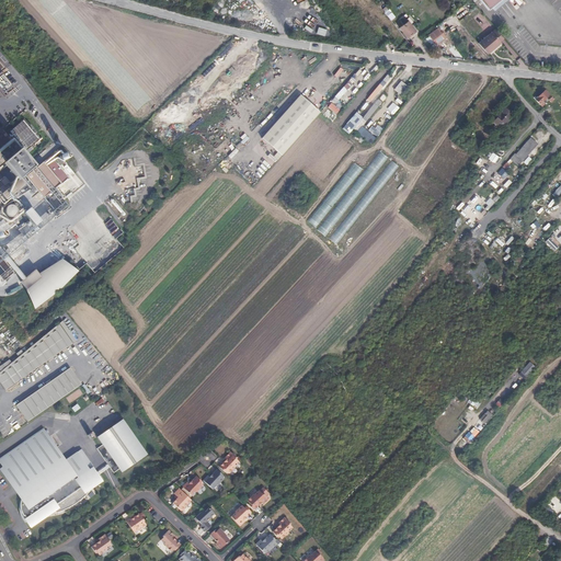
[(480,0),(489,10),(492,8),(500,0),(480,0)]
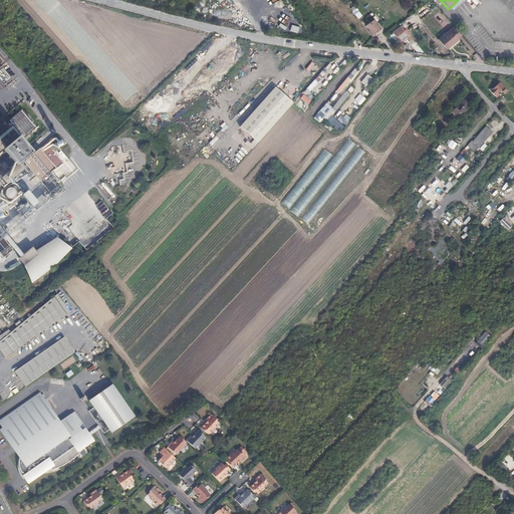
[(458,0),(451,7),(454,10),(466,0),(458,0)]
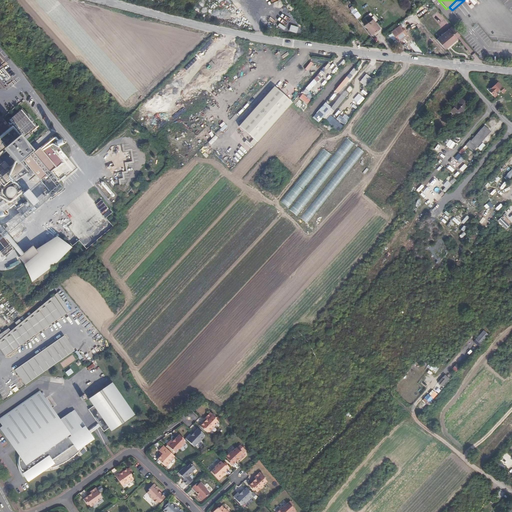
[(372,35),(379,28),(368,14),(364,17),(368,22),(364,25),(372,35)]
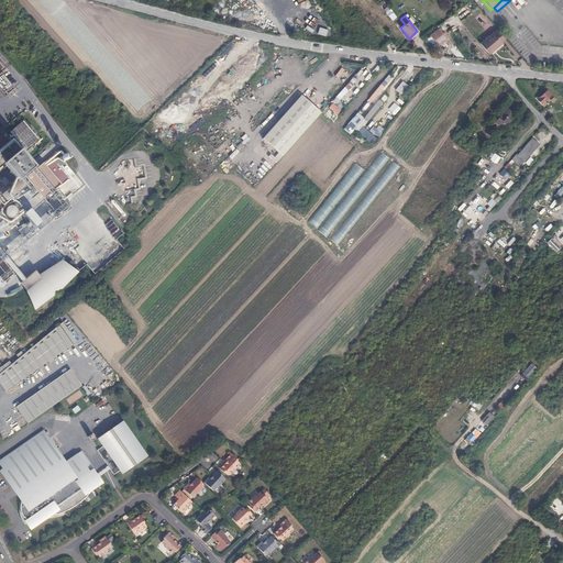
[(405,45),(409,42),(396,24),(395,23),(394,21),(389,24),(394,30),(393,31),(405,45)]
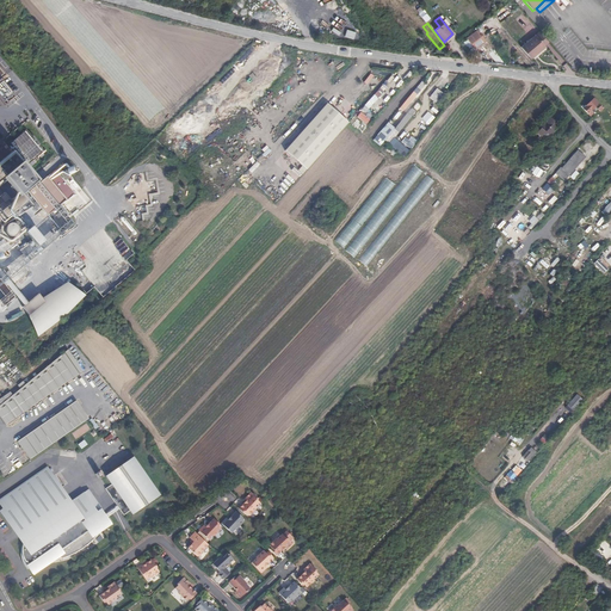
[(479,47),(486,42),(477,31),(469,37),(471,41),(469,42),(473,45),(474,48),(477,45),(479,47)]
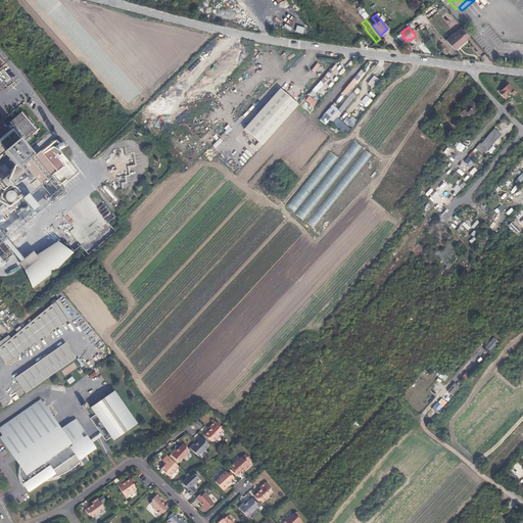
[(466,39),(470,36),(462,27),(459,30),(466,39)]
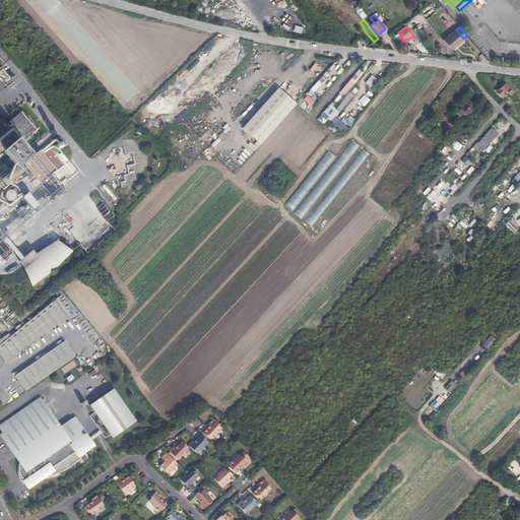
[(444,41),(450,49),(459,41),(460,43),(464,40),(463,39),(456,29),(444,41)]
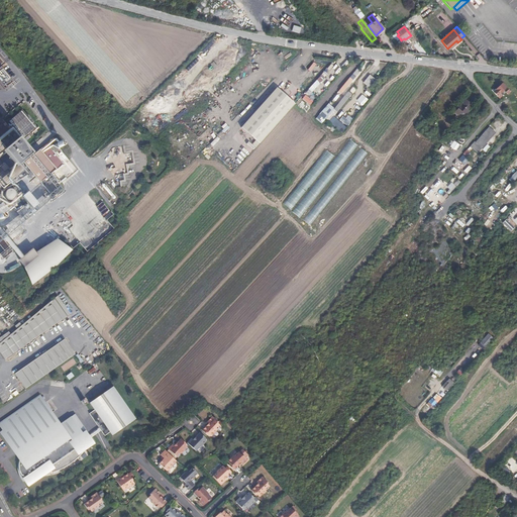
[(449,49),(457,42),(456,40),(447,48),(449,49)]
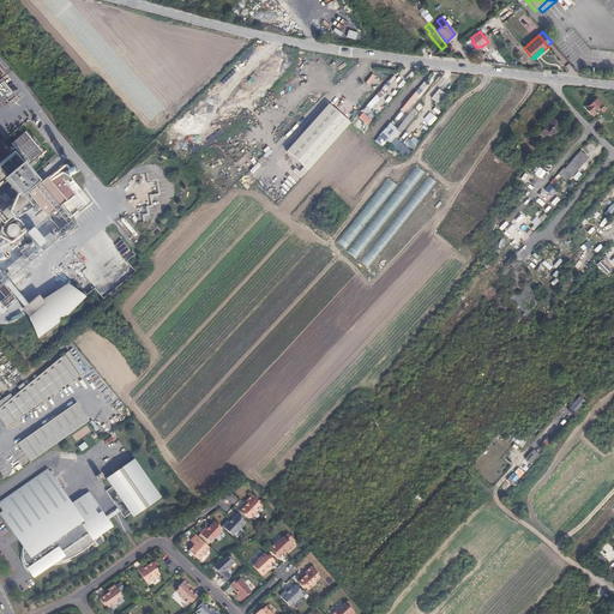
[(385,92),(383,89),(366,107),(369,109),(385,92)]
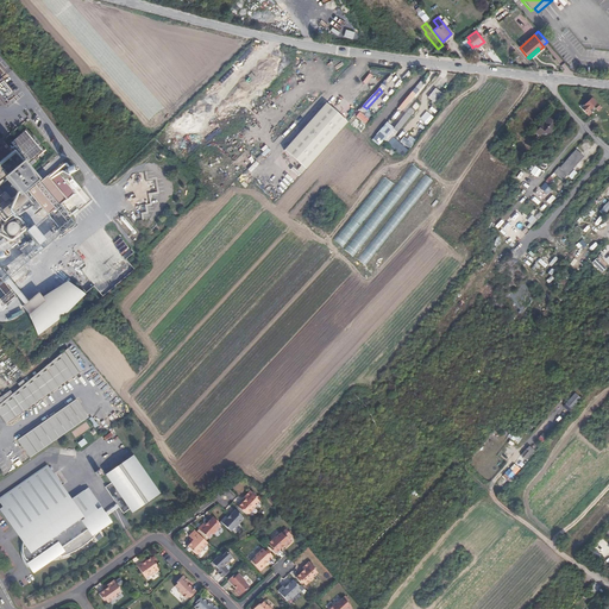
[(402,111),(419,90),(415,88),(399,107),(402,111)]
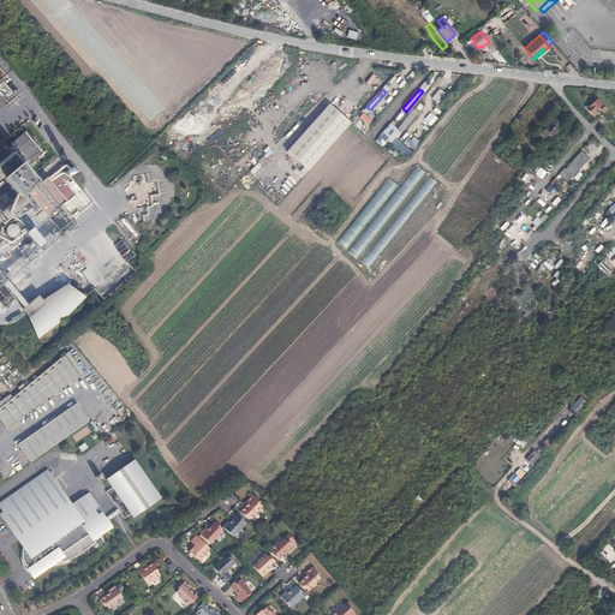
[(447,95),(440,89),(433,99),(440,105),(447,95)]
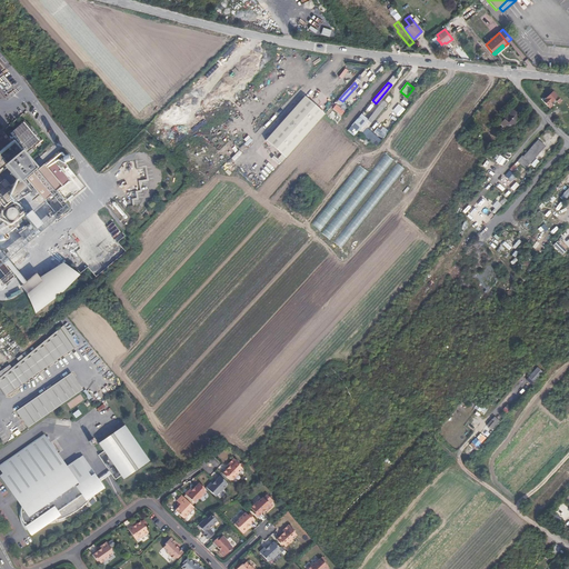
[(336,98),(343,88),(340,85),(331,96),(336,98)]
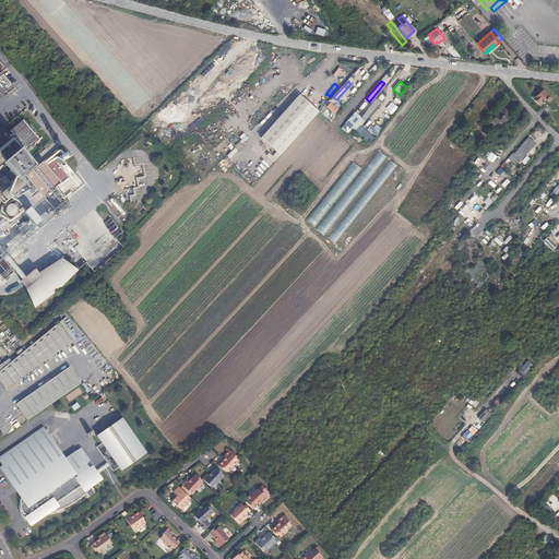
[(547,95),(544,91),(536,97),(534,99),(539,106),(543,104),(540,102),(547,95)]
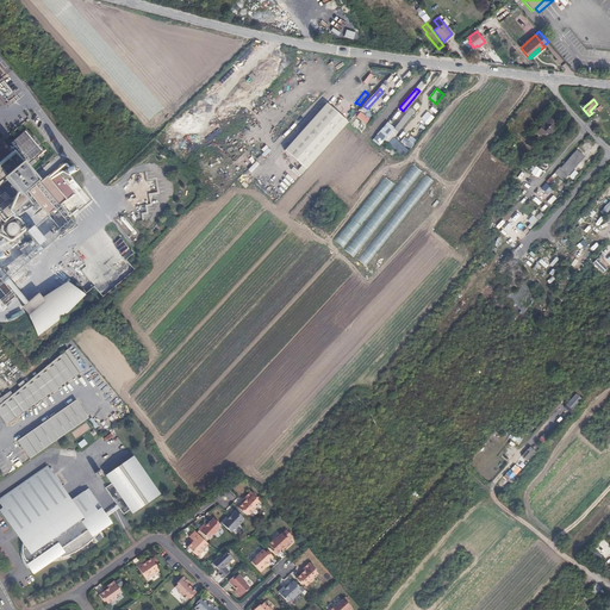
[(284,150),(305,169),(348,123),(327,103),(284,150)]
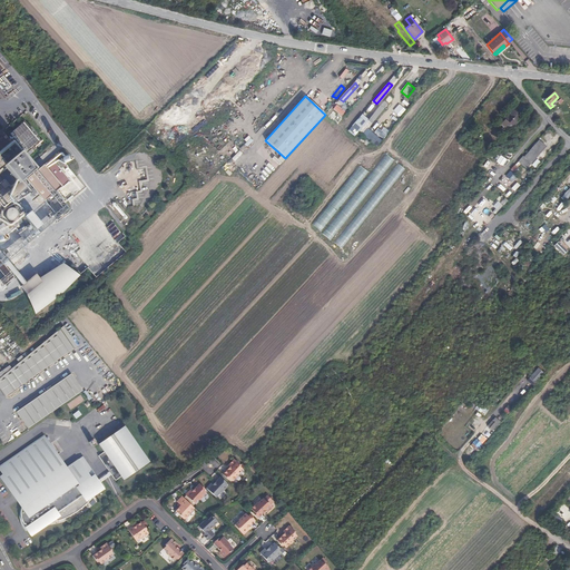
[(337,101),(333,106),(344,116),(347,111),(337,101)]
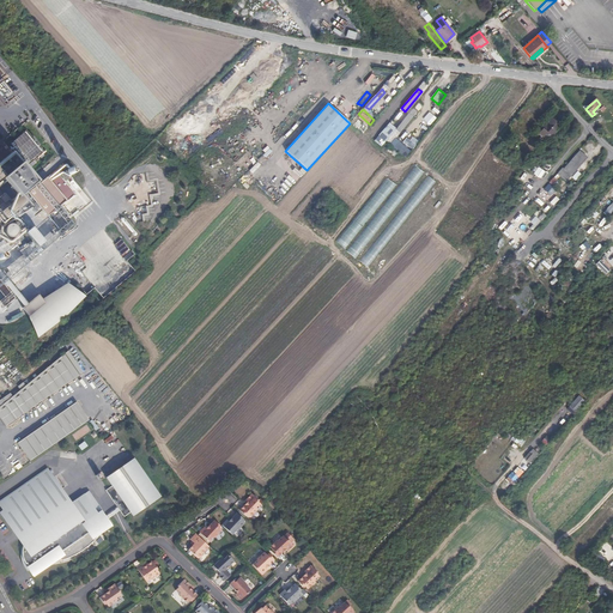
[(390,144),(416,113),(412,109),(410,114),(410,113),(396,129),(387,141),(390,144)]
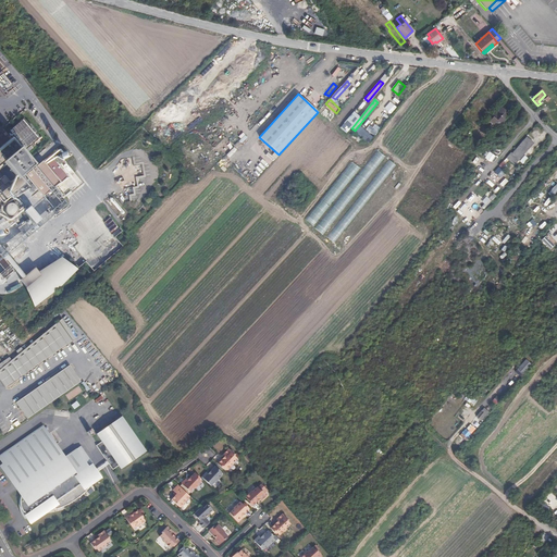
[(496,130),(509,115),(505,111),(506,110),(500,107),(493,116),(493,118),(490,122),(492,124),(490,126),(492,127),(492,126),(496,130)]
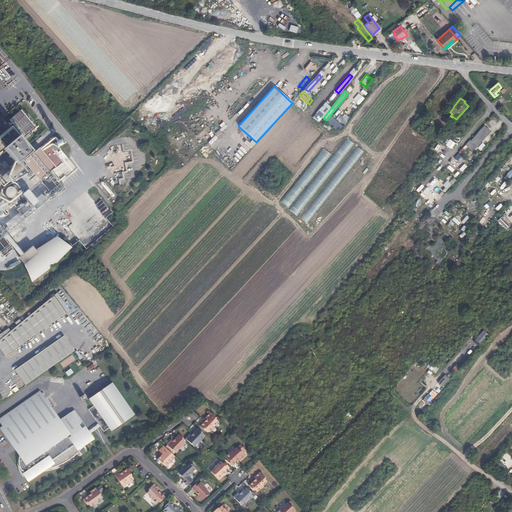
[(312,118),(319,123),(323,118),(331,108),(325,103),(312,118)]
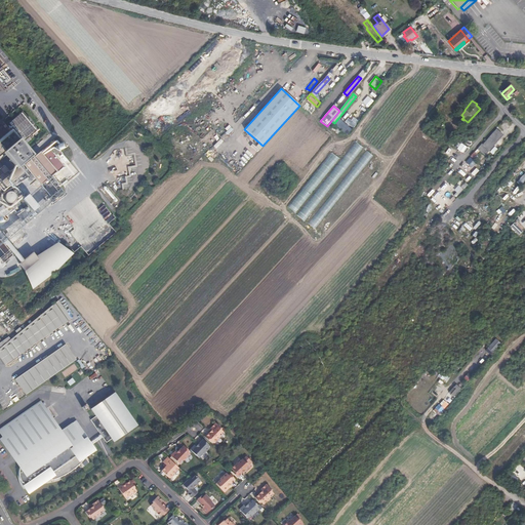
[(24,113),(9,124),(13,128),(27,117),(24,113)]
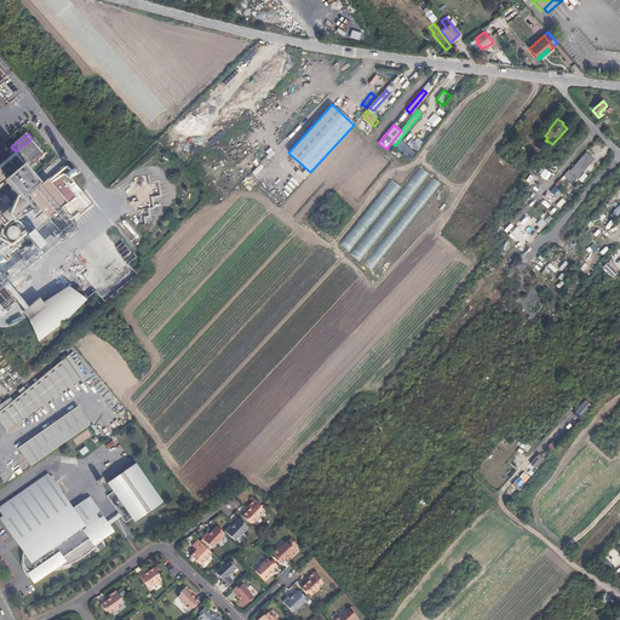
[(417,138),(414,142),(411,139),(407,145),(418,151),(423,142),(417,138)]
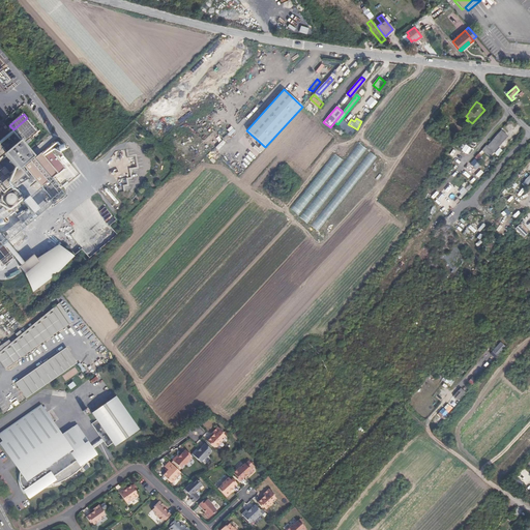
[(23,140),(36,128),(29,120),(16,131),(23,140)]
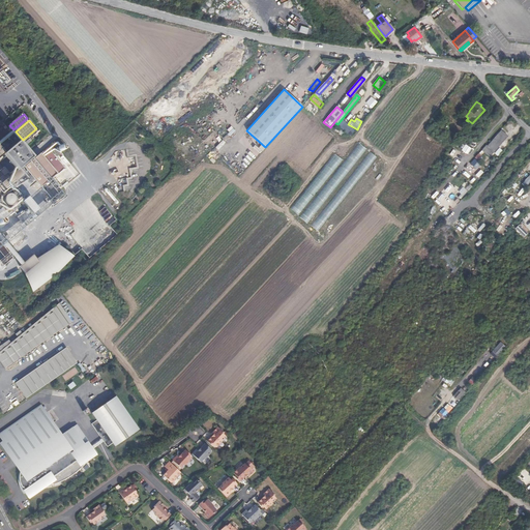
[(507,137),(501,130),(482,151),(489,156),(507,137)]
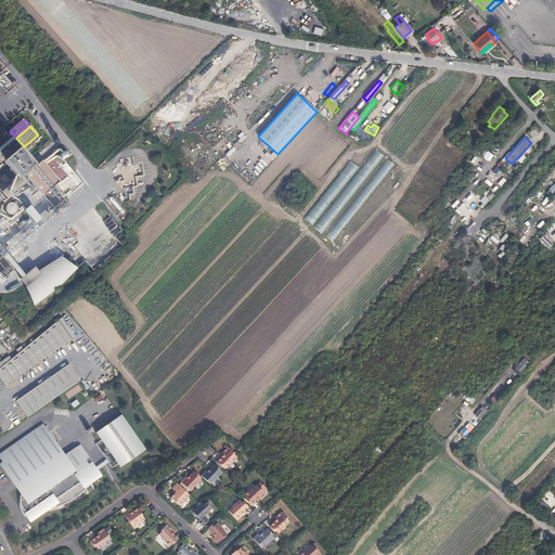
[(10,139),(8,141),(17,151),(20,149),(10,139)]
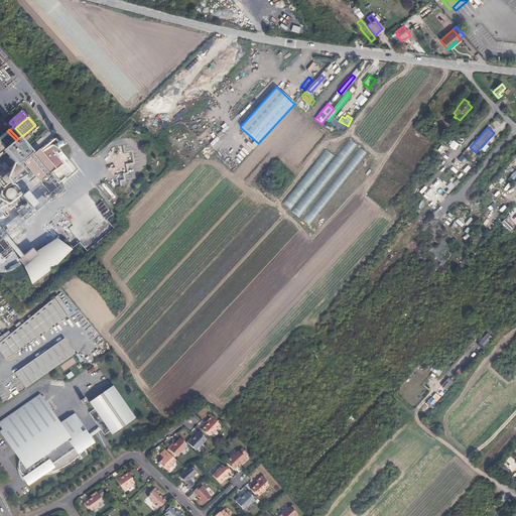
[(139,134),(133,139),(141,149),(147,144),(139,134)]
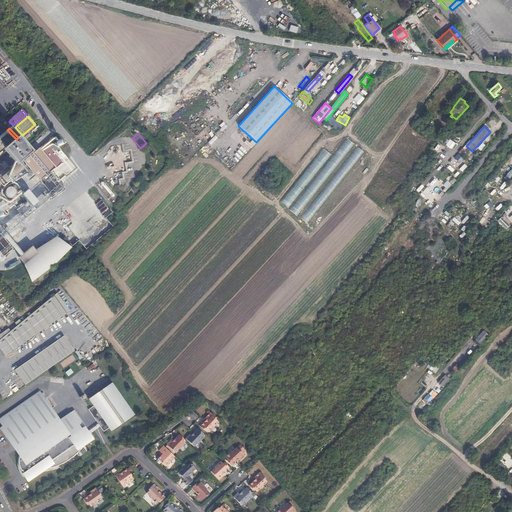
[(215,135),(208,143),(211,145),(217,138),(215,135)]
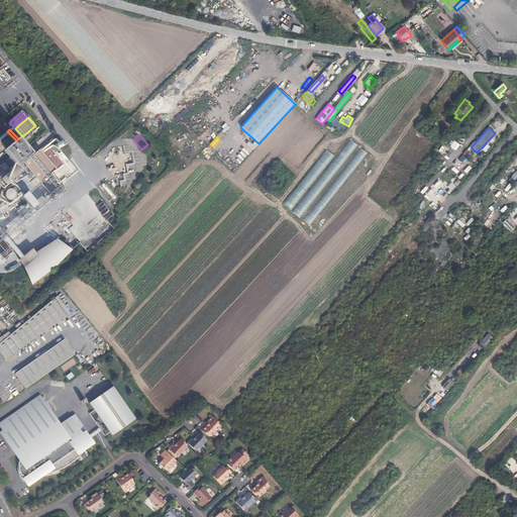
[(449,147),(455,150),(459,144),(453,141),(449,147)]
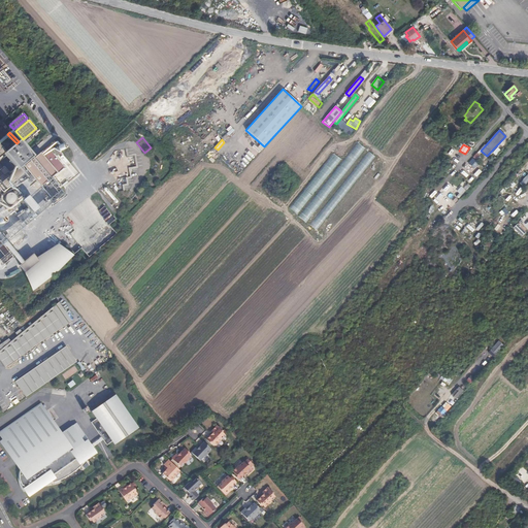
[(47,146),(40,153),(57,172),(64,167),(47,146)]
